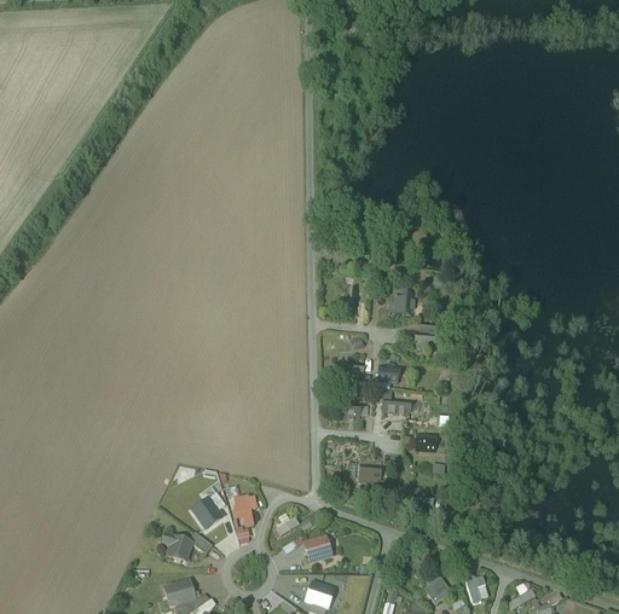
[(403,222),(383,220),(381,236),(401,238),(403,222)]
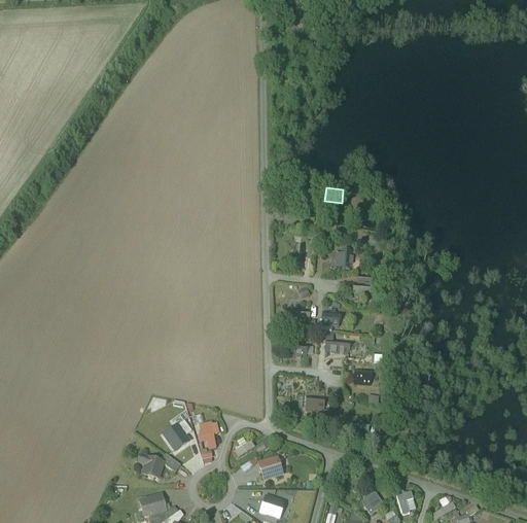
[(306,247),(293,245),(291,264),(304,265),(306,247)]
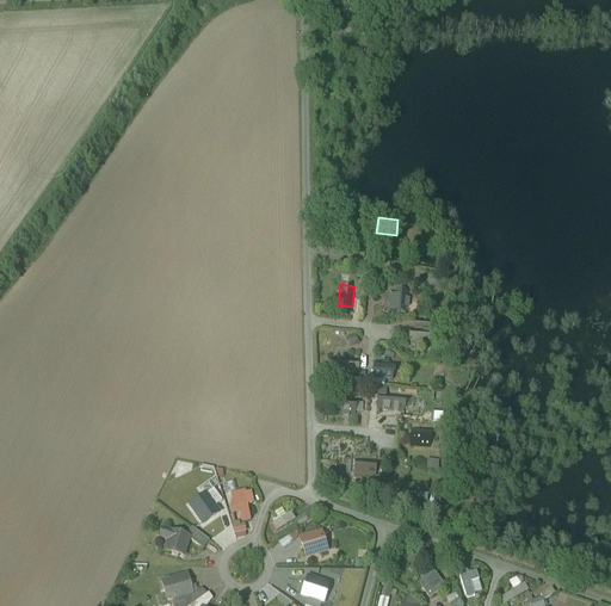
[(408,289),(395,288),(393,300),(384,298),(383,308),(407,309),(408,289)]
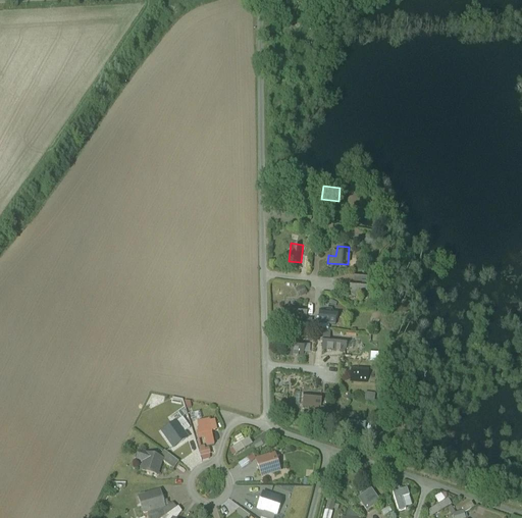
[(372,271),(356,270),(355,278),(368,280),(371,280),(372,271)]
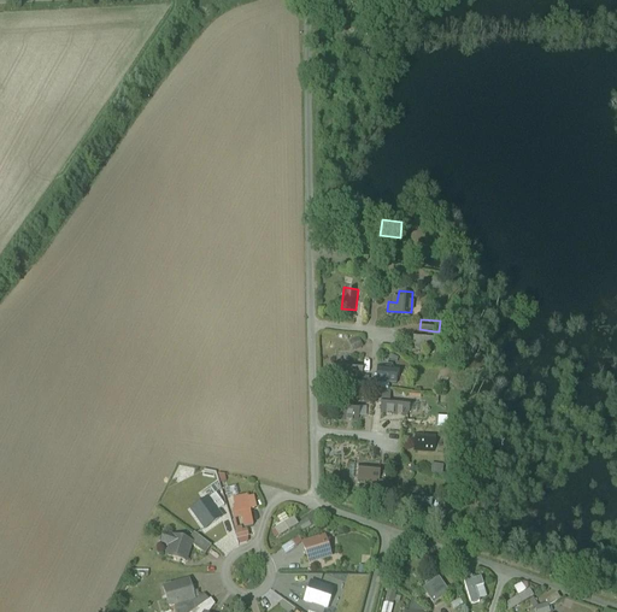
[(435,331),(419,329),(415,329),(413,345),(434,347),(435,334),(436,334),(436,333),(435,333),(435,331)]
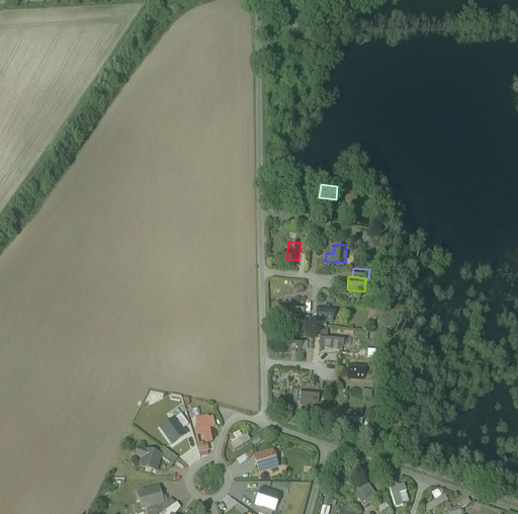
[(305,304),(287,303),(286,314),(305,316),(305,304)]
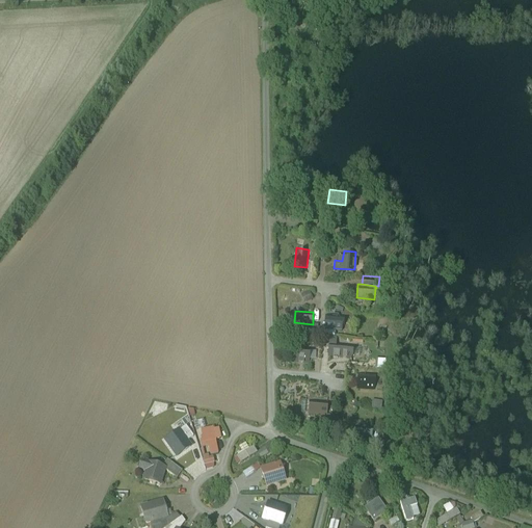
[(344,313),(325,312),(324,324),(343,326),(344,313)]
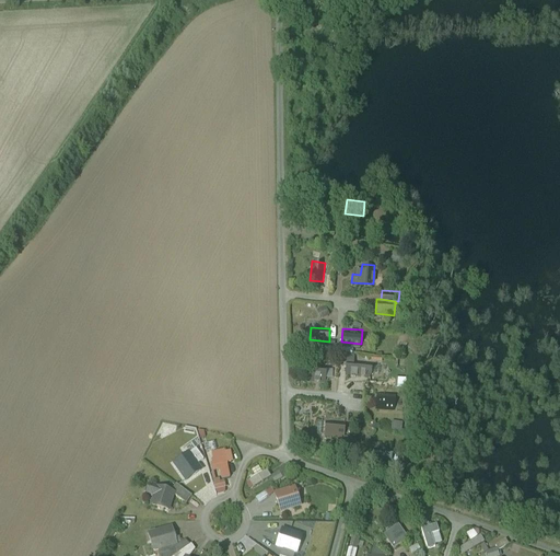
[(372,361),(347,359),(346,372),(371,374),(372,361)]
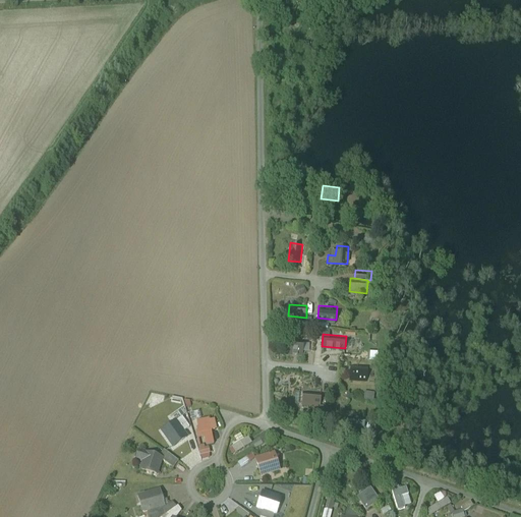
[(303,339),(286,338),(285,351),(302,352),(303,339)]
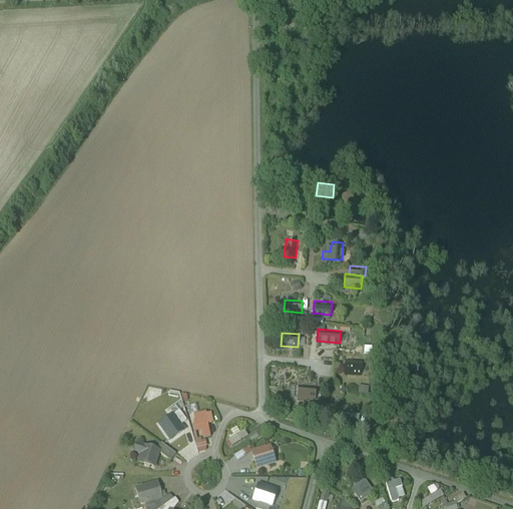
[(362,359),(345,358),(345,371),(361,372),(362,359)]
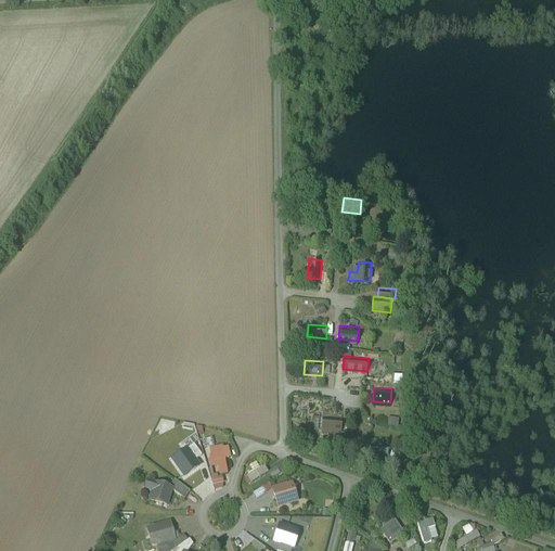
[(341,417),(323,415),(322,428),(340,430),(341,417)]
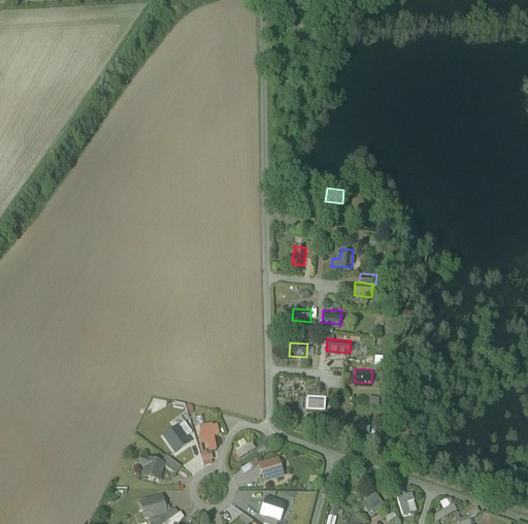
[(369,421),(352,420),(352,433),(368,434),(369,421)]
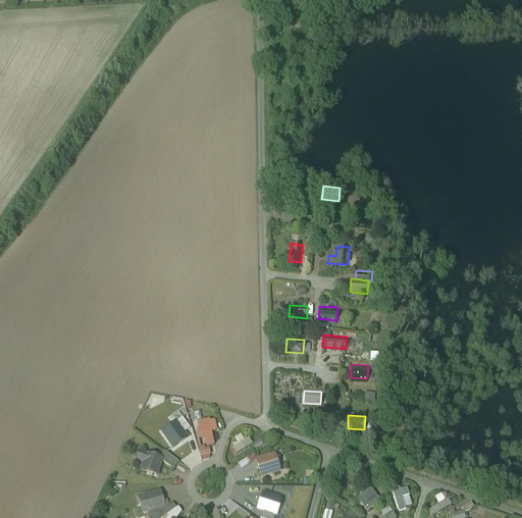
[(181,416),(175,421),(183,431),(190,426),(181,416)]
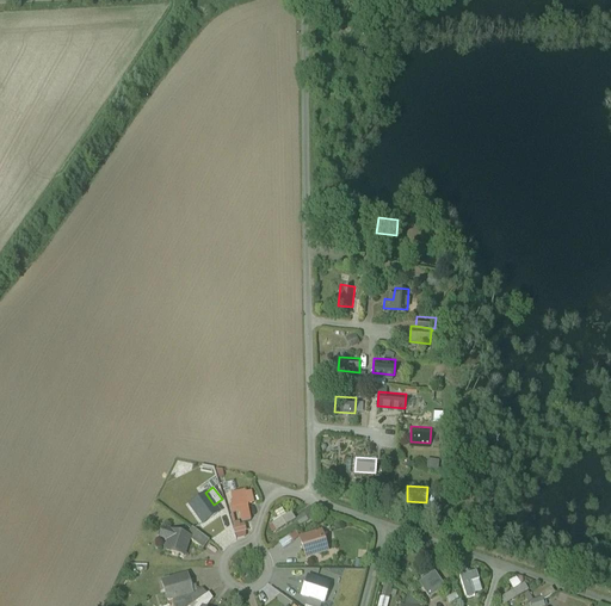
[(244,488),(235,489),(235,492),(230,492),(233,502),(229,504),(232,511),(239,508),(242,520),(250,518),(246,502),(253,501),(251,492),(246,493),(245,490),(244,490),(244,488)]
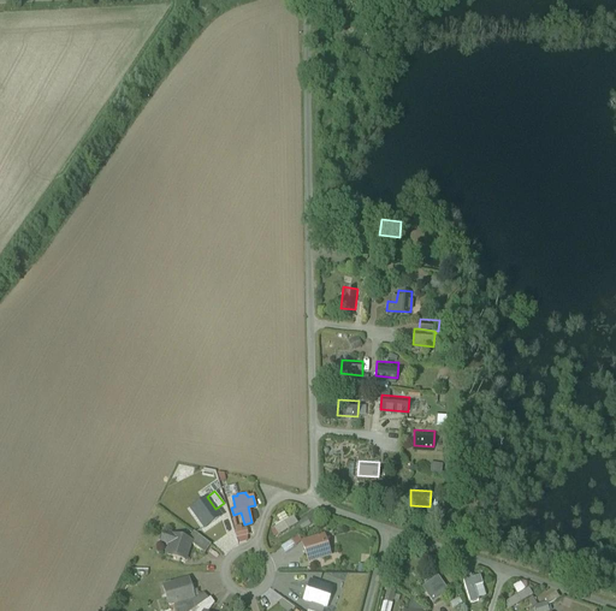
[(207,497),(191,508),(205,526),(220,515),(215,509),(207,497)]
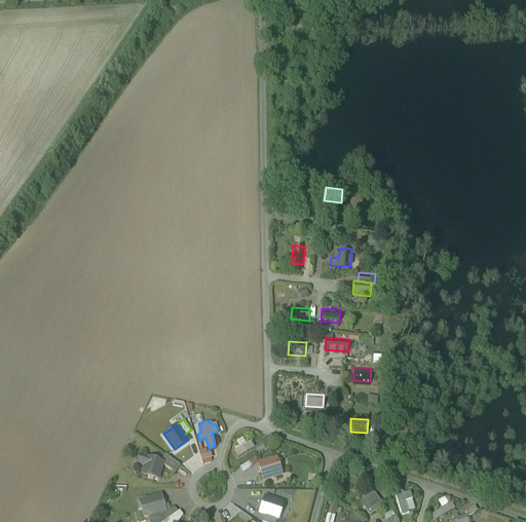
[(250,440),(235,449),(238,455),(253,446),(250,440)]
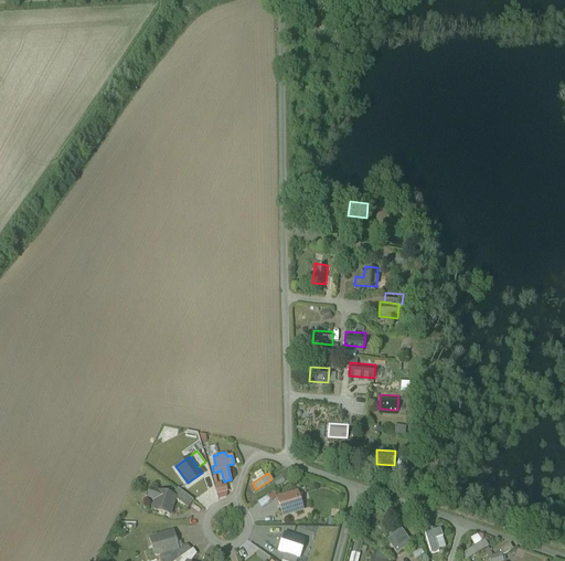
[(215,483),(216,491),(226,489),(225,484),(221,484),(221,482),(215,483)]
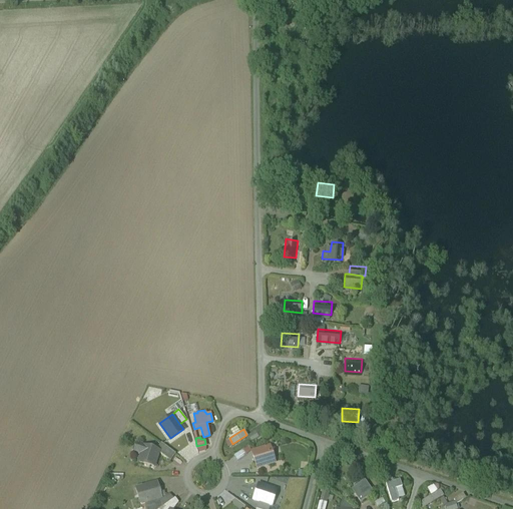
[(175,451),(161,441),(155,448),(159,449),(158,450),(170,459),(175,451)]
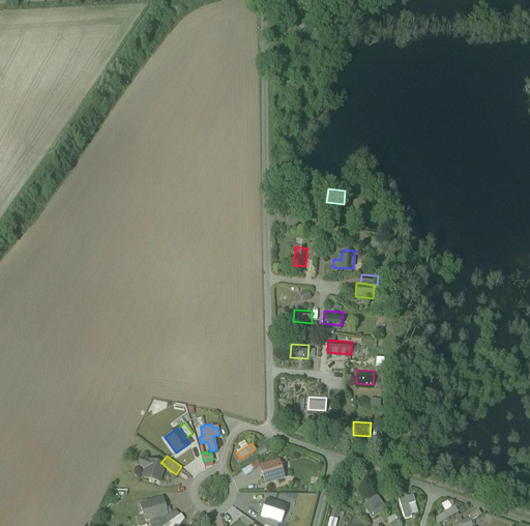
[(160,463),(141,457),(139,463),(147,465),(144,475),(159,479),(164,465),(165,464),(160,463)]
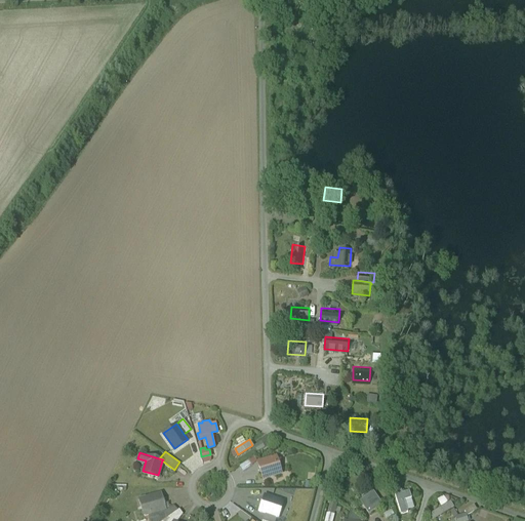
[(277,455),(257,461),(263,477),(281,471),(277,455)]
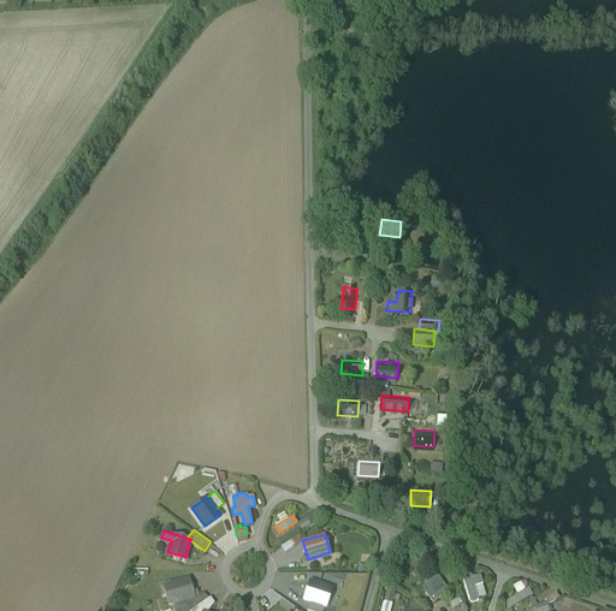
[(292,537),(280,545),(285,551),(296,543),(292,537)]
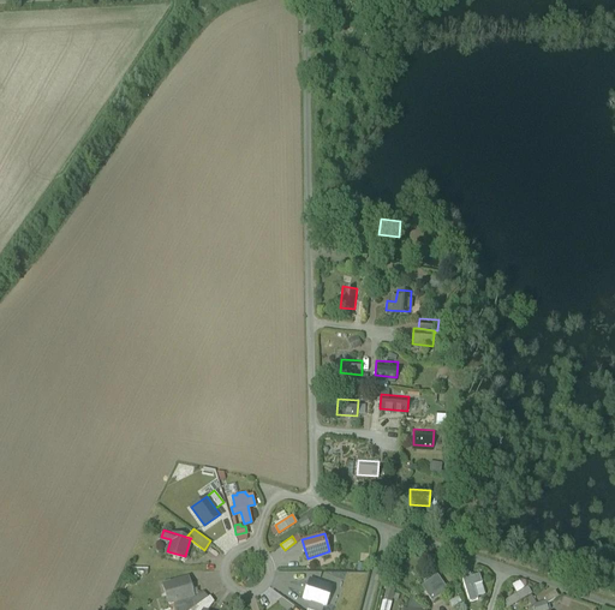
[(471,575),(470,569),(461,572),(470,599),(478,596),(473,582),(471,575)]
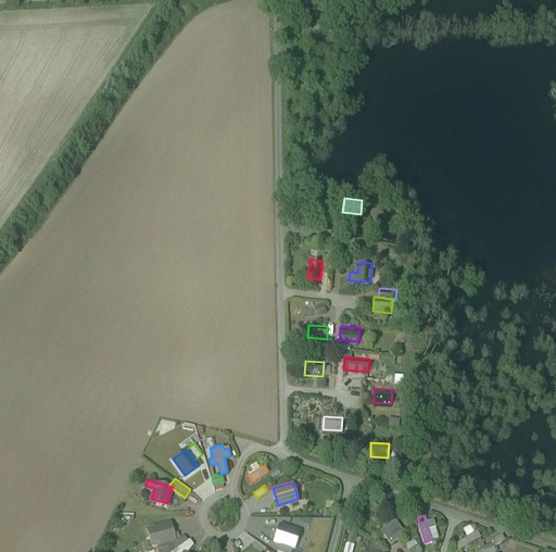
[(433,517),(426,521),(428,527),(436,525),(433,517)]
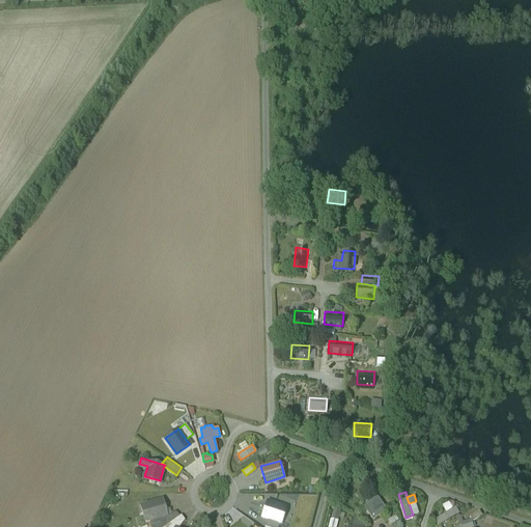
[(378,495),(368,501),(371,505),(367,508),(373,517),(386,507),(378,495)]
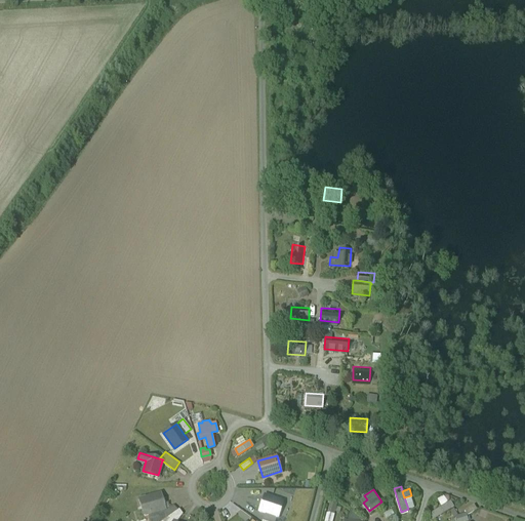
[(160,491),(148,495),(139,498),(144,514),(145,514),(164,508),(165,508),(163,503),(166,502),(164,496),(162,497),(160,491)]
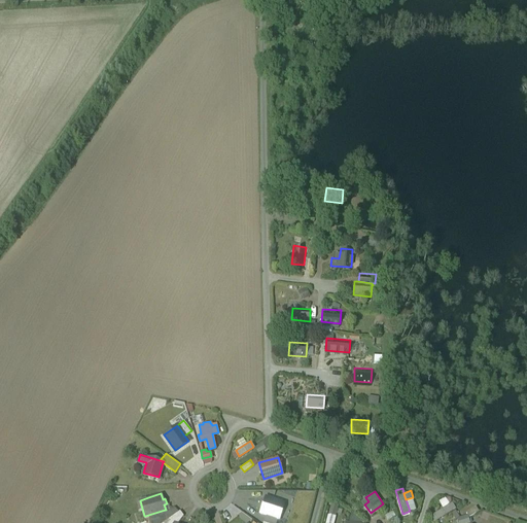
[(275,522),(284,502),(265,496),(260,512),(266,514),(262,521),(270,522),(275,522)]
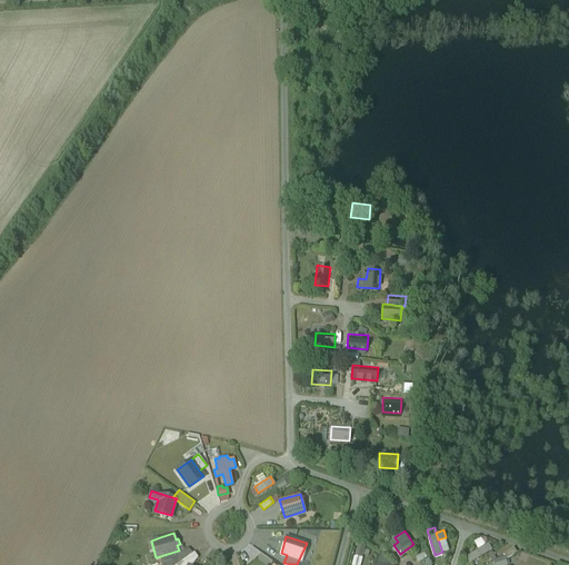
[(489,549),(480,538),(476,542),(483,553),(489,549)]
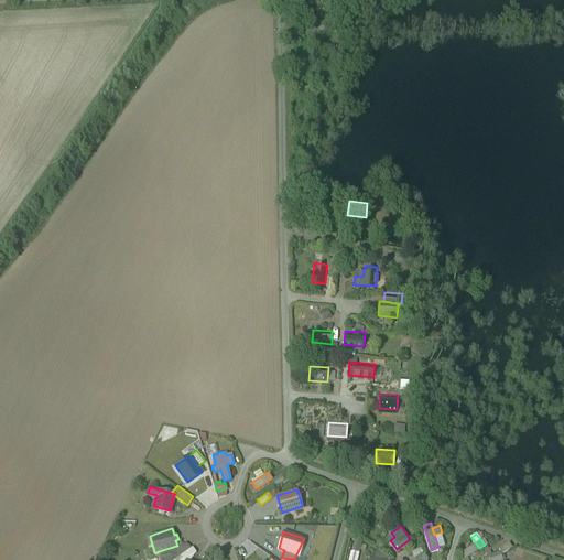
[(511,541),(500,548),(503,553),(514,547),(511,541)]
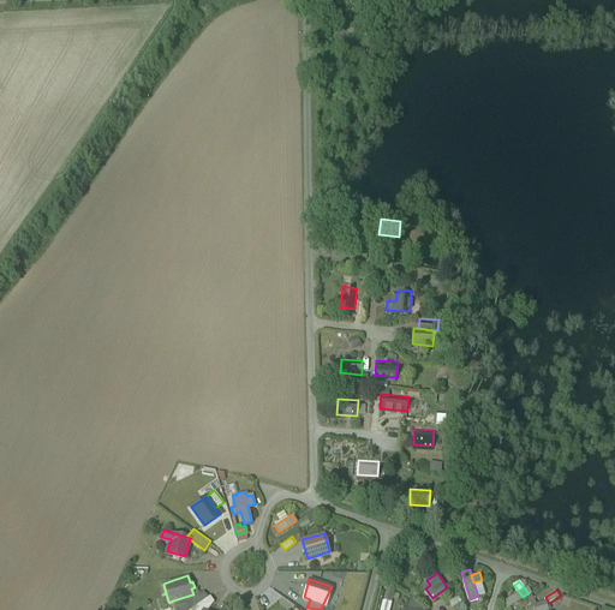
[(192,594),(169,602),(171,609),(186,609),(196,604),(192,594)]
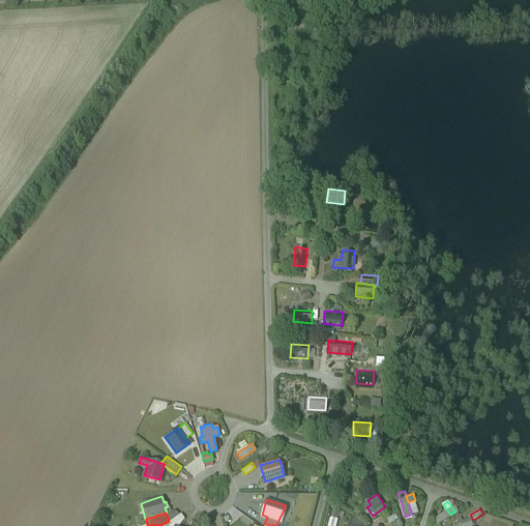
[(179,514),(169,521),(171,522),(168,525),(174,525),(176,525),(177,525),(184,517),(179,514)]
